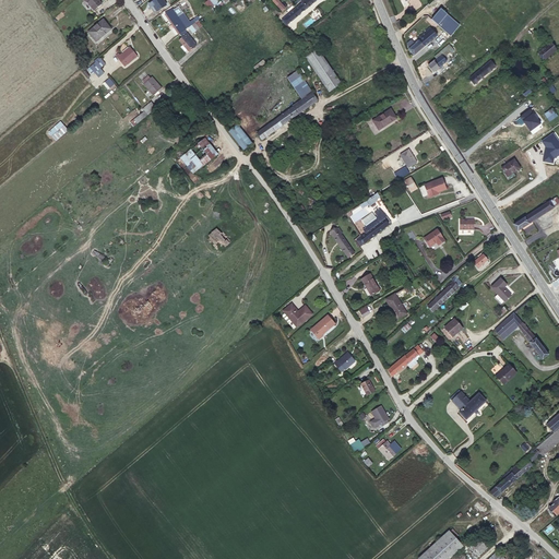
[(85,0),(94,10),(102,3),(98,0),(85,0)]
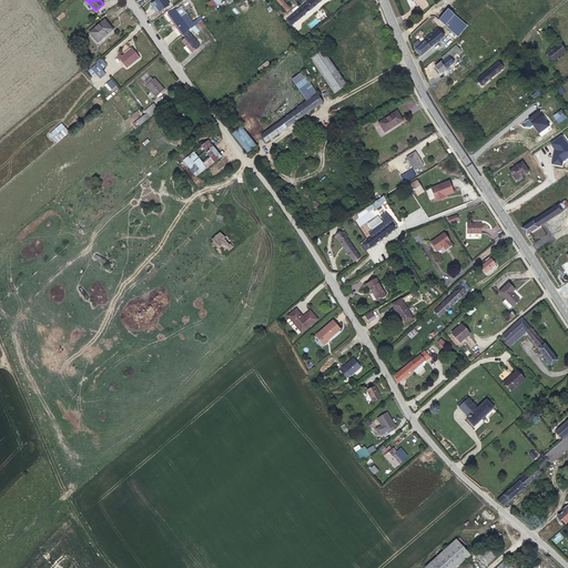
[(160,11),(169,6),(165,0),(158,0),(151,4),(153,8),(156,6),(160,11)]
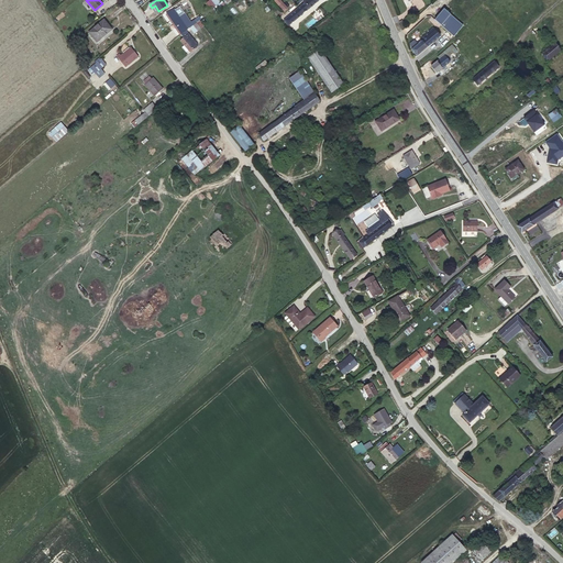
[(285,11),(287,8),(279,0),(275,0),(285,11)]
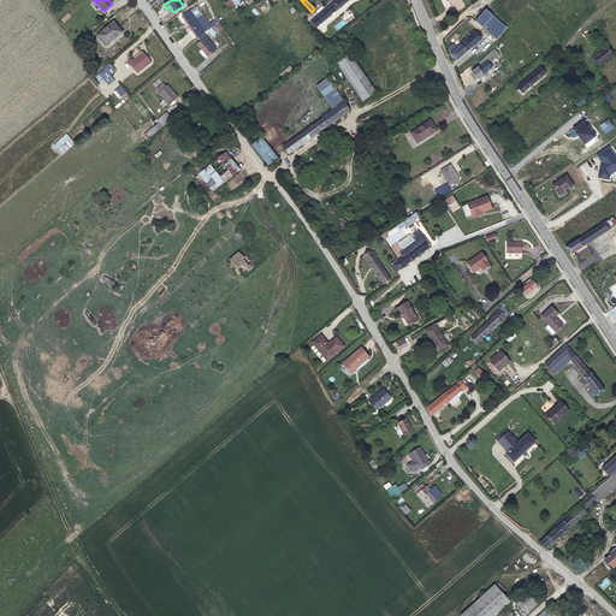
[(315,28),(349,0),(336,0),(323,12),(312,22),(315,28)]
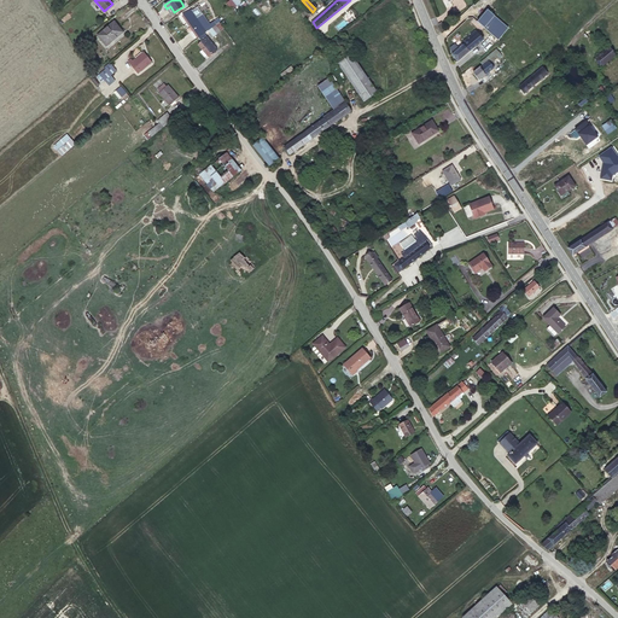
[(198,6),(192,11),(197,17),(203,13),(198,6)]
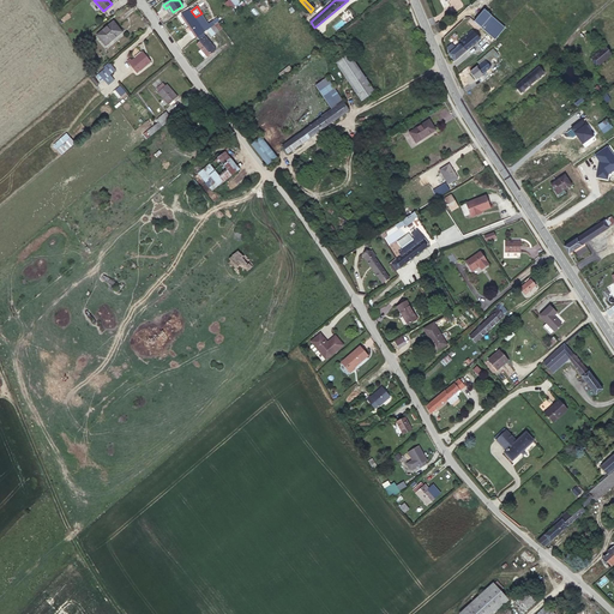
[(182,16),(198,37),(203,34),(208,30),(216,23),(214,20),(209,24),(202,14),(196,18),(196,17),(191,11),(190,10),(182,16)]
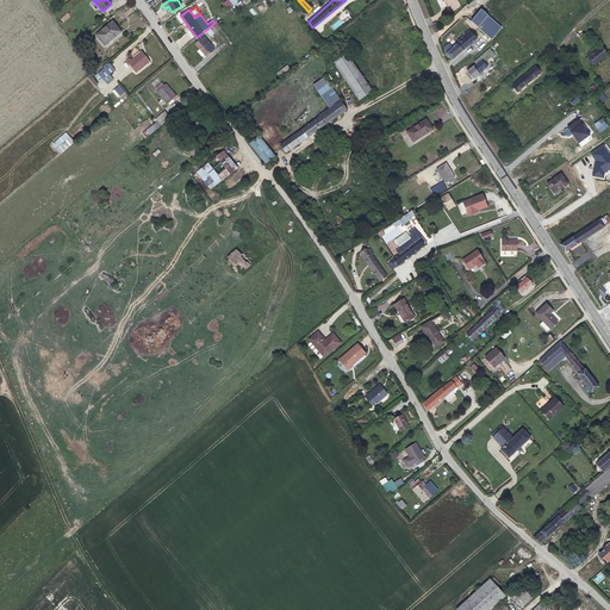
[(446,39),(465,22),(460,17),(441,33),(446,39)]
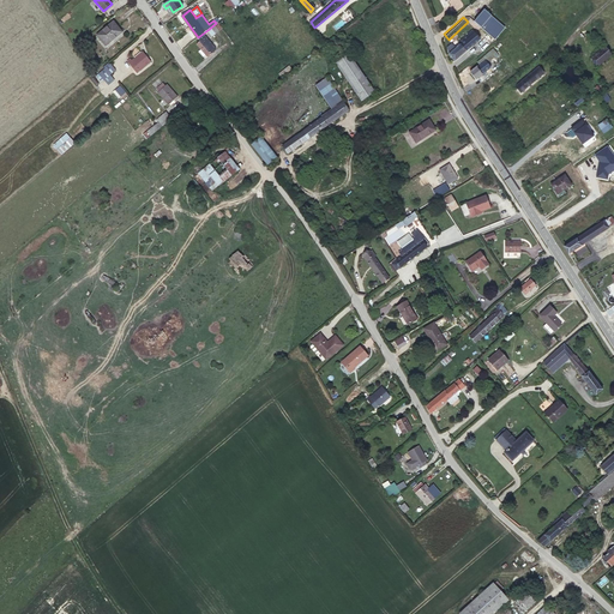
[(112,38),(113,40),(122,32),(114,22),(97,35),(104,43),(112,38)]
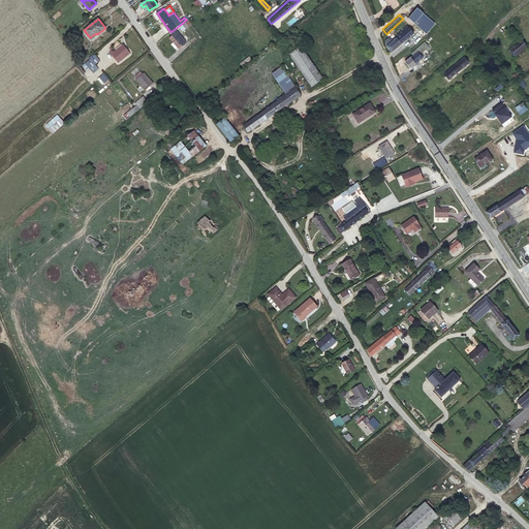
[(404,29),(410,36),(413,34),(407,26),(404,29)]
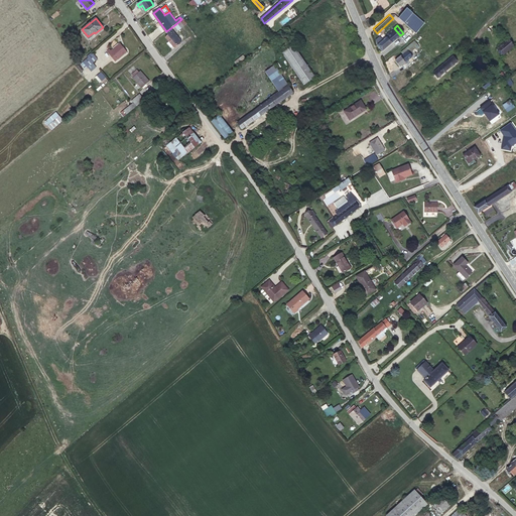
[(170,28),(166,31),(166,32),(168,34),(165,37),(169,41),(167,43),(171,47),(173,46),(174,47),(181,40),(172,29),(170,28)]
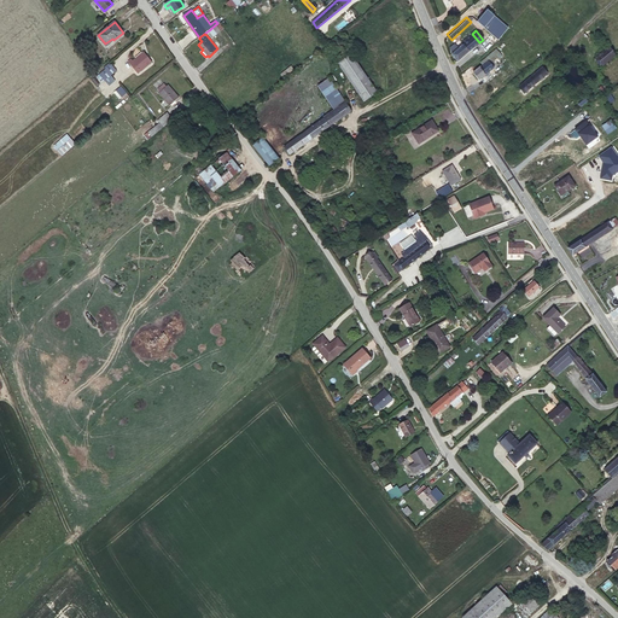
[(458,62),(479,42),(472,34),(462,44),(464,45),(452,54),(458,62)]
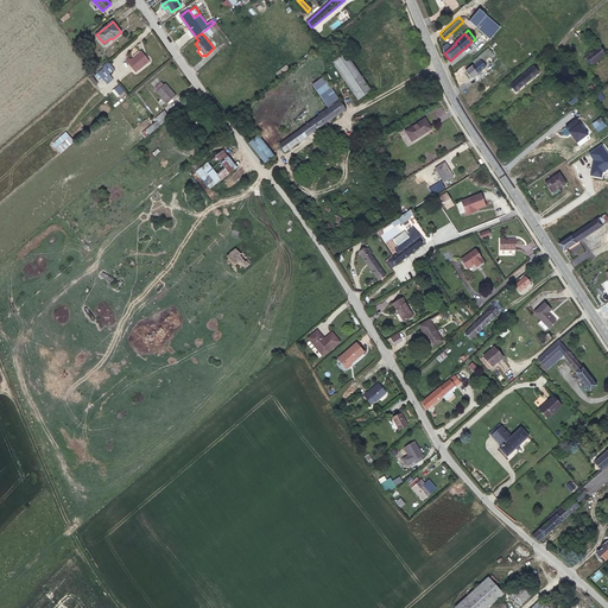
[(593,64),(606,54),(599,46),(587,57),(593,64)]
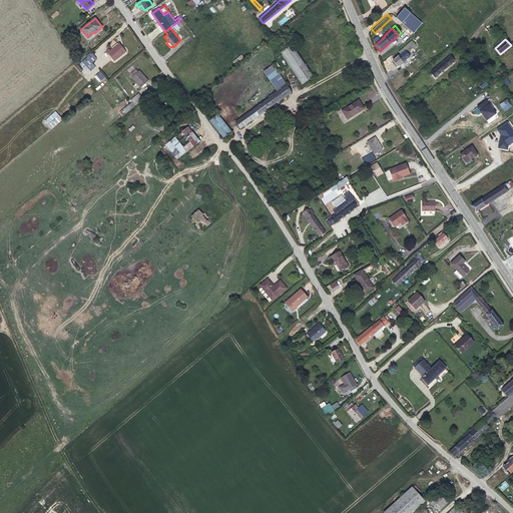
[(406,51),(407,53),(413,48),(414,49),(417,46),(412,41),(399,52),(401,54),(406,51)]
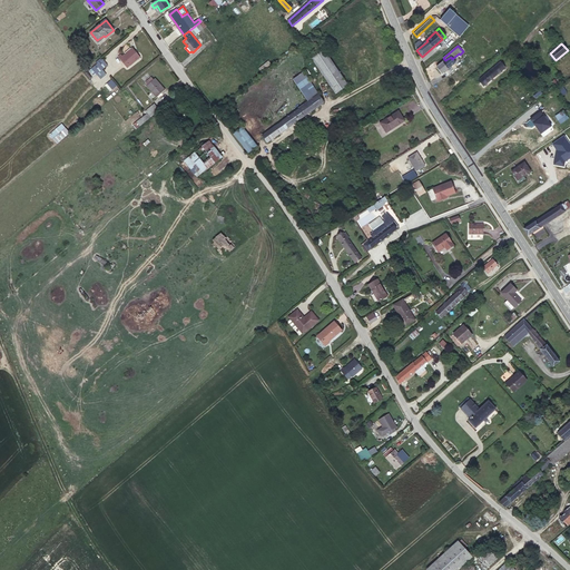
[(129,64),(130,66),(140,57),(133,48),(123,56),(124,57),(120,59),(126,67),(129,64)]
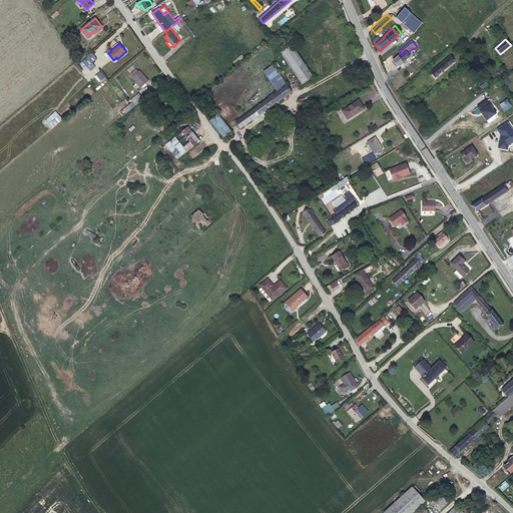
[(303,84),(313,76),(292,45),(281,52),(303,84)]
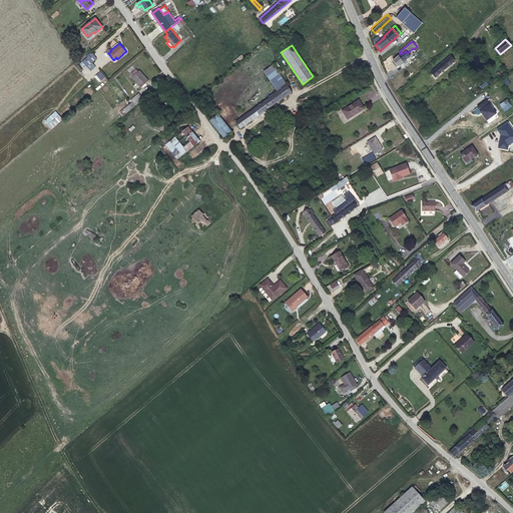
[(410,56),(407,53),(406,51),(401,54),(393,61),(398,66),(410,56)]
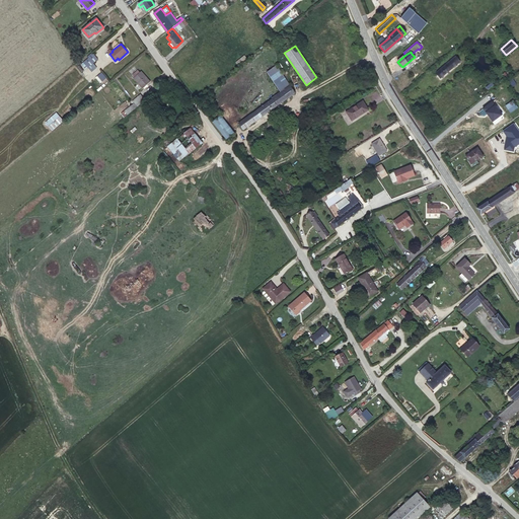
[(85,69),(97,59),(93,54),(81,64),(85,69)]
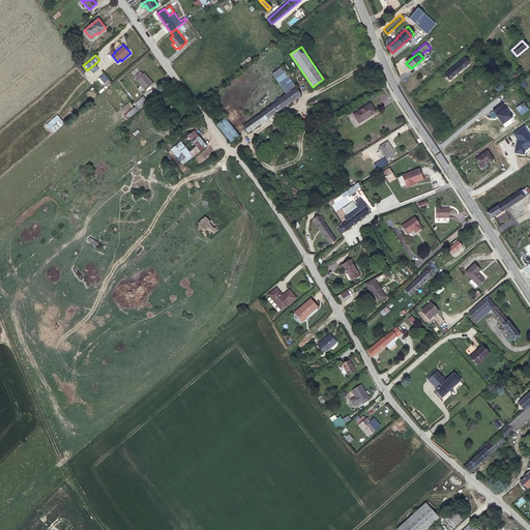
[(466,66),(462,61),(445,75),(449,80),(466,66)]
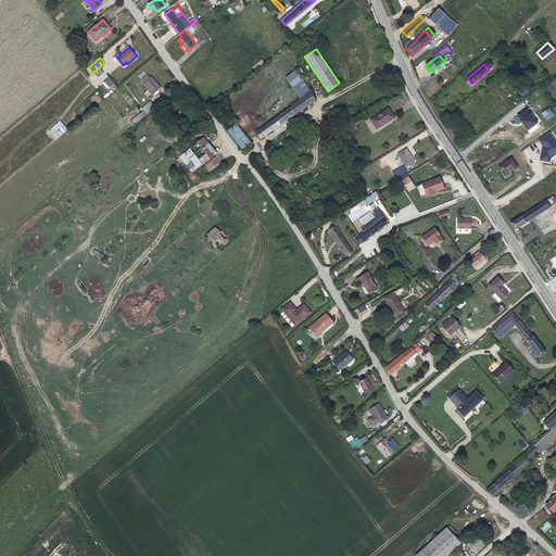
[(301,99),(311,92),(297,71),(286,77),(301,99)]
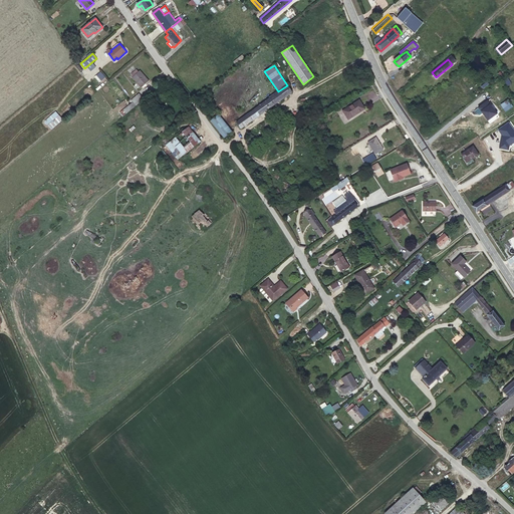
[(141,87),(149,80),(140,70),(139,71),(137,69),(132,74),(133,76),(132,77),(141,87)]
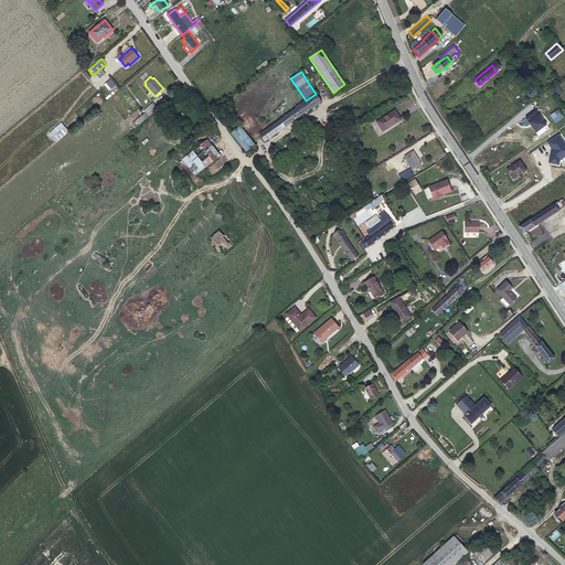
[(109,91),(116,85),(110,78),(104,84),(109,91)]
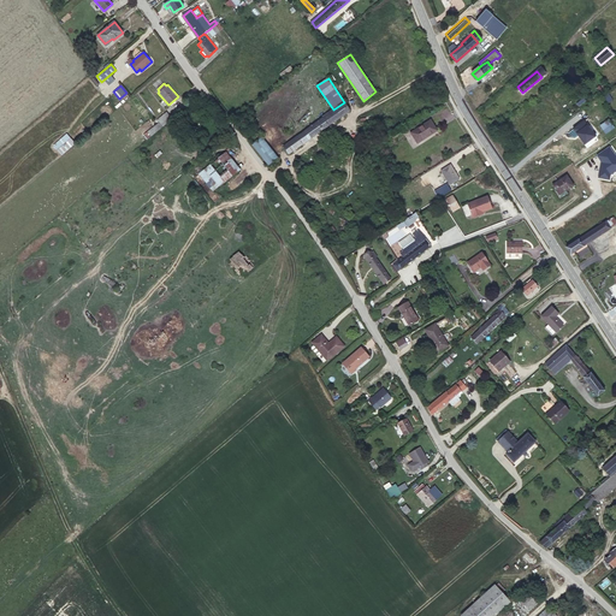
[(350,111),(344,102),(333,110),(323,118),(284,147),(289,154),(329,126),(350,111)]
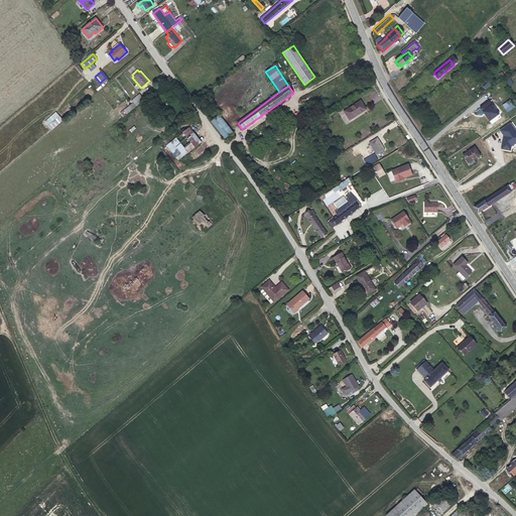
[(134,102),(137,106),(144,100),(139,94),(132,101),(134,102)]
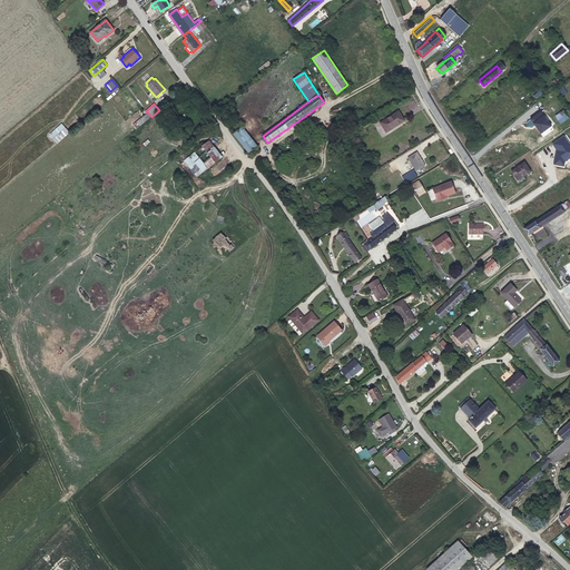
[(386,133),(404,120),(399,111),(381,123),(386,133)]
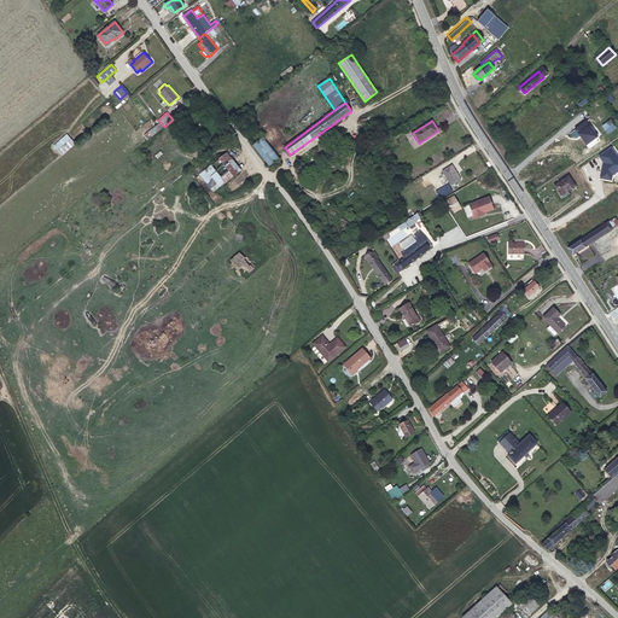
[(152,128),(156,133),(164,127),(161,122),(152,128)]
